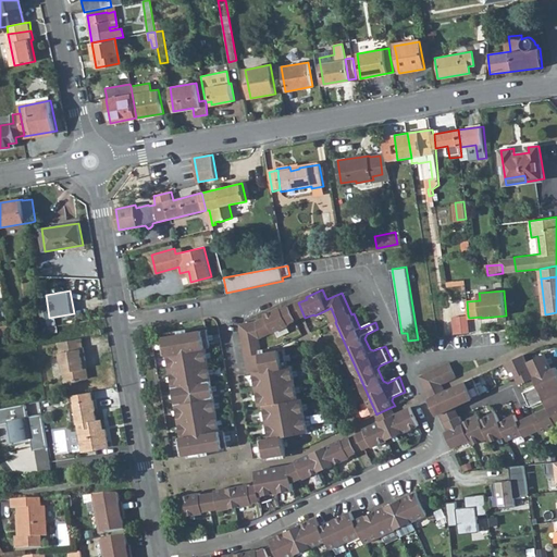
[(302,319),(305,318),(298,302),(295,304),(291,306),(297,321),(302,319)]
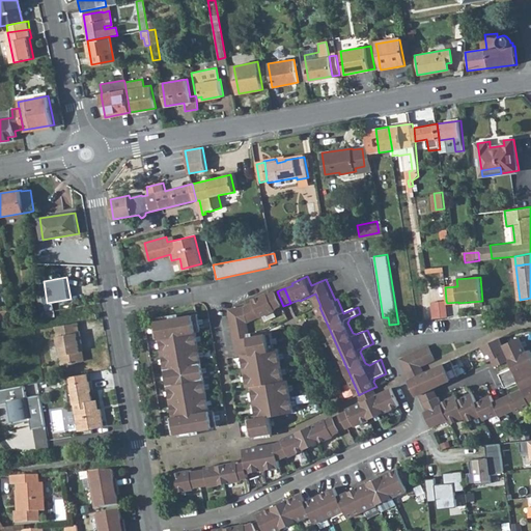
[(37,290),(40,313),(46,312),(42,290),(37,290)]
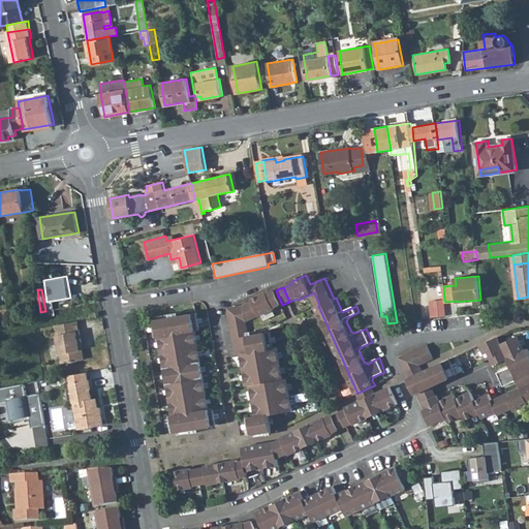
[(292,384),(288,385),(287,379),(284,380),(282,374),(282,370),(279,359),(279,354),(277,347),(274,348),(273,342),(272,338),(271,333),(256,335),(252,336),(249,337),(246,322),(259,315),(260,317),(277,310),(276,308),(282,305),(276,290),(270,293),(269,291),(253,299),(254,302),(243,307),(228,309),(237,355),(242,353),(244,361),(244,365),(247,377),(247,381),(248,386),(252,385),(253,392),(254,396),(256,407),(257,411),(258,416),(248,418),(249,425),(250,429),(251,434),(265,432),(269,431),(273,431),(271,415),(293,411),(292,405),(291,401),(289,390),(293,390),(292,384)]
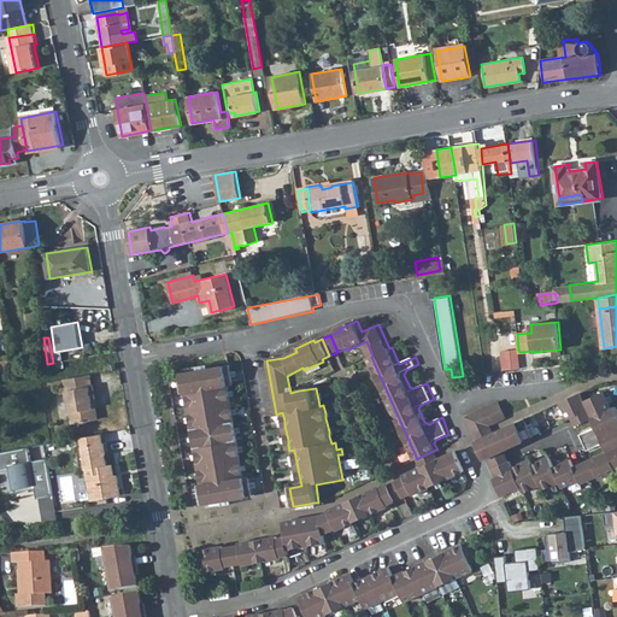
[(505,370),(521,369),(519,352),(518,350),(503,352),(505,370)]
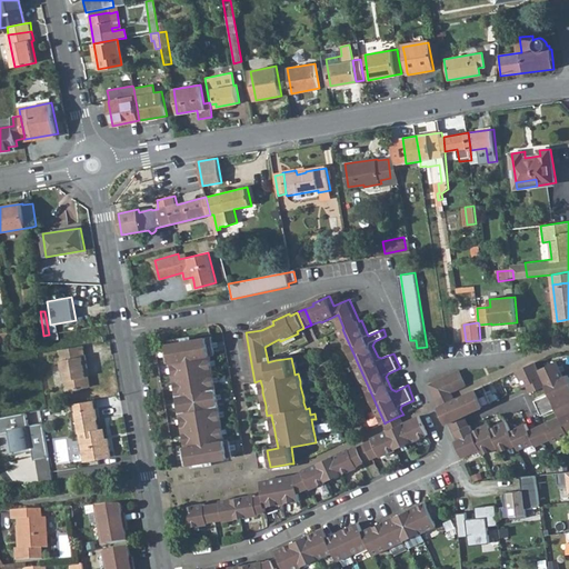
[(178,343),(163,346),(165,352),(166,358),(167,365),(171,363),(172,370),(173,375),(176,386),(176,390),(178,403),(179,408),(181,421),(182,426),(185,437),(186,441),(187,448),(182,448),(183,455),(185,459),(186,466),(200,463),(206,462),(215,461),(219,460),(233,457),(232,450),(232,446),(231,439),(226,440),(225,433),(223,429),(221,418),(221,413),(218,399),(218,396),(216,382),(215,378),(212,367),(211,362),(210,356),(215,355),(213,349),(212,343),(211,337),(196,340),(191,341),(183,342),(178,343)]
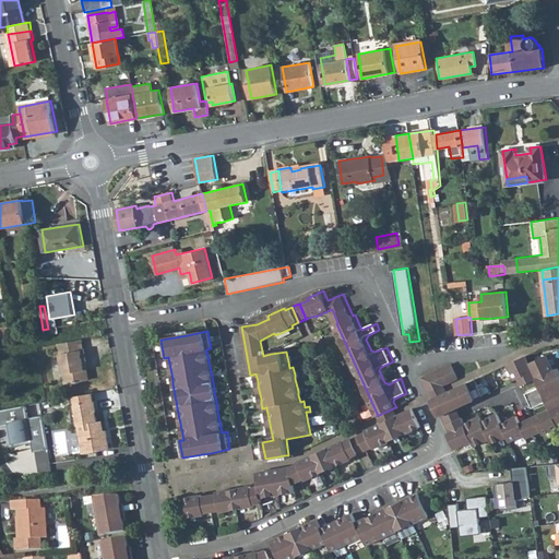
[(83,340),(58,344),(66,383),(87,380),(84,363),(86,361),(83,340)]
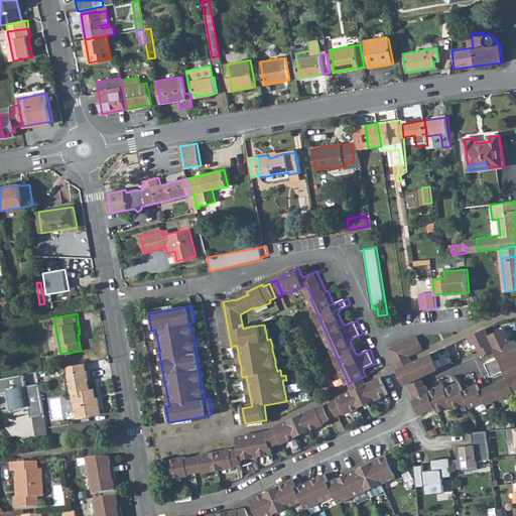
[(486,329),(470,336),(473,343),(475,348),(476,351),(479,349),(482,355),(495,349),(497,355),(496,358),(485,363),(491,377),(502,371),(506,373),(508,377),(480,391),(477,384),(463,391),(459,382),(445,389),(443,385),(430,391),(427,385),(423,376),(410,382),(418,398),(415,400),(421,414),(438,406),(439,411),(453,405),(455,410),(469,404),(471,408),(485,401),(486,404),(499,398),(500,401),(504,400),(508,398),(515,394),(514,392),(515,391),(515,340),(511,342),(509,337),(507,333),(504,328),(489,335),(486,329)]
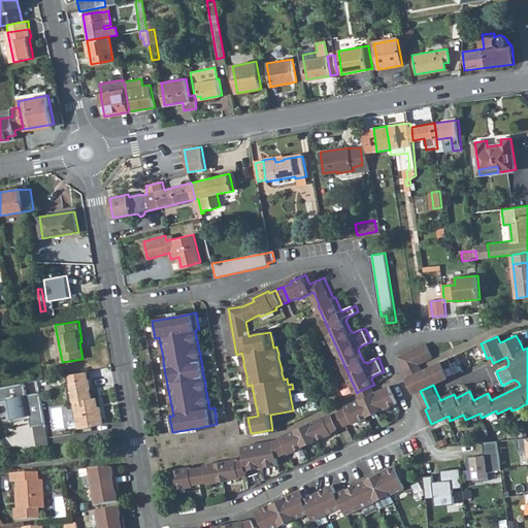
[(427,342),(400,356),(406,369),(420,363),(433,356),(427,342)]
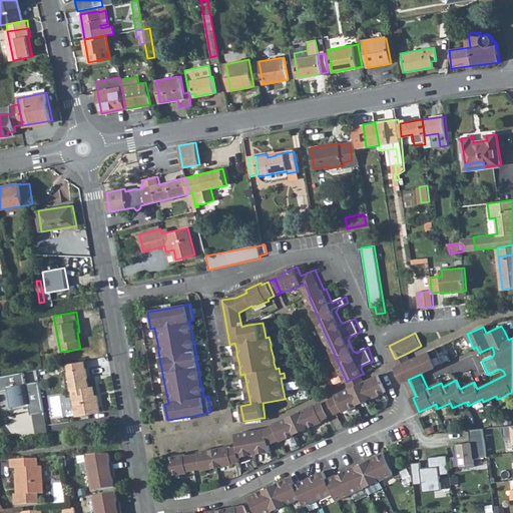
[(411,360),(398,366),(405,381),(408,380),(421,374),(443,363),(441,358),(439,354),(436,347),(411,360)]
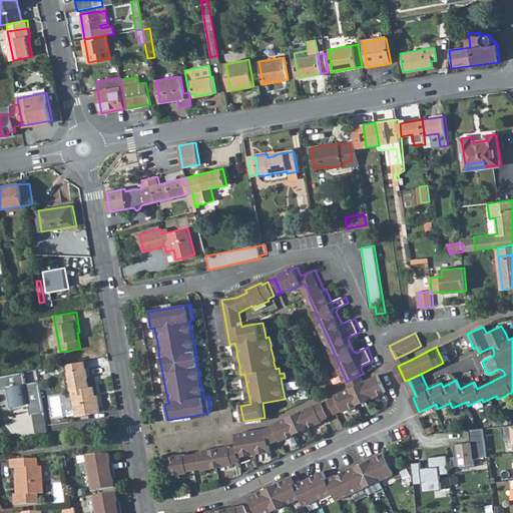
[(396,363),(398,366),(411,360),(409,357),(408,353),(395,359),(396,363)]
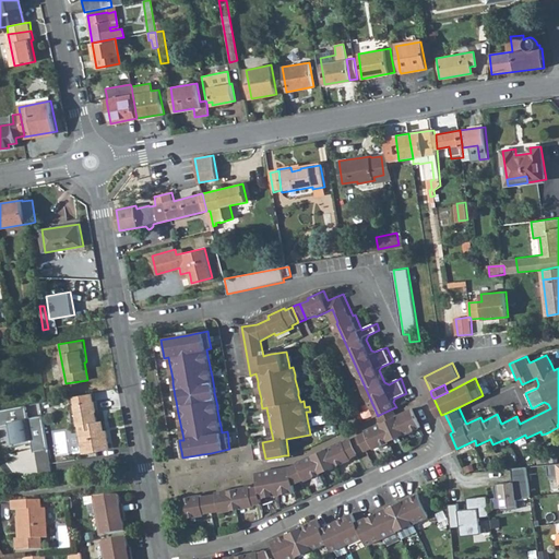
[(102,400),(99,392),(80,395),(81,404),(102,400)]
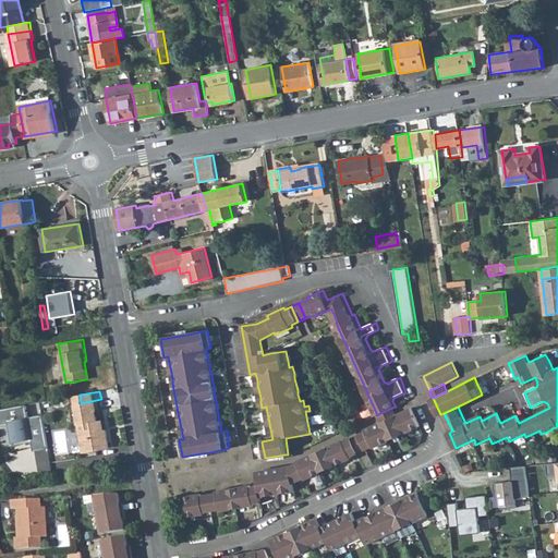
[(81,403),(79,403),(83,431),(86,429),(88,443),(92,446),(93,450),(111,448),(109,429),(106,429),(104,419),(102,419),(101,409),(102,409),(101,399),(81,403)]
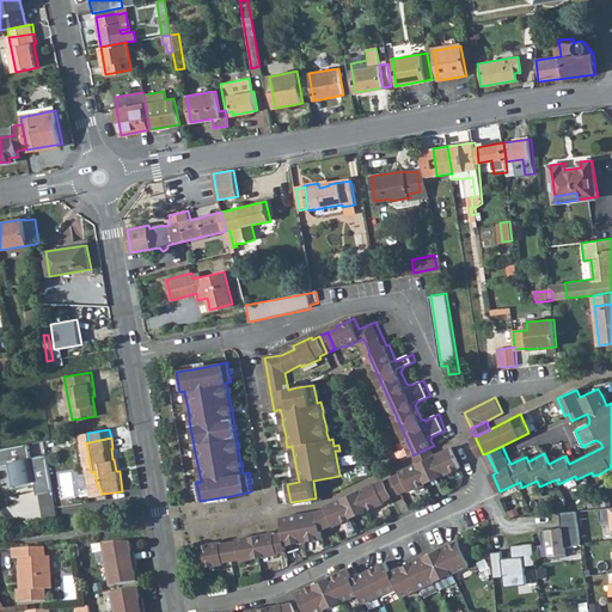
[(26,444),(0,447),(0,466),(6,465),(10,485),(35,482),(37,494),(50,491),(44,457),(29,459),(26,444)]
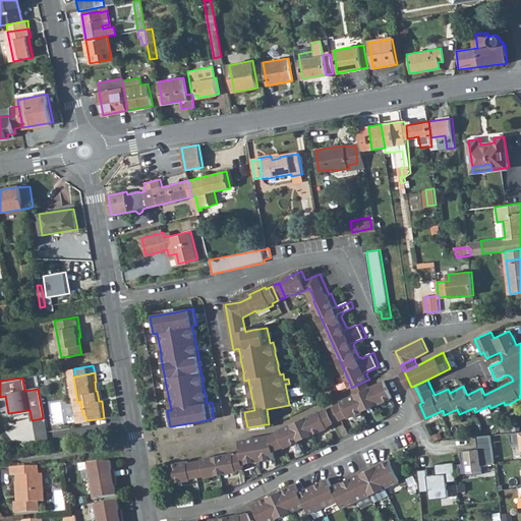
[(370,384),(368,380),(353,387),(355,391),(357,394),(371,387),(370,384)]
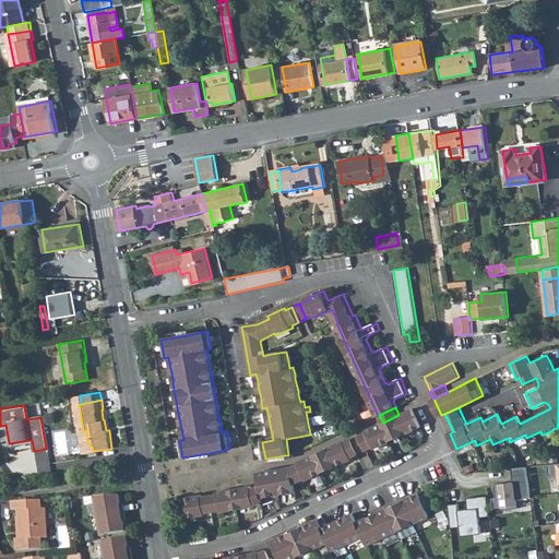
[(368,432),(361,436),(368,450),(375,448),(376,450),(396,440),(401,438),(423,427),(414,408),(399,415),(383,423),(367,430),(368,432)]
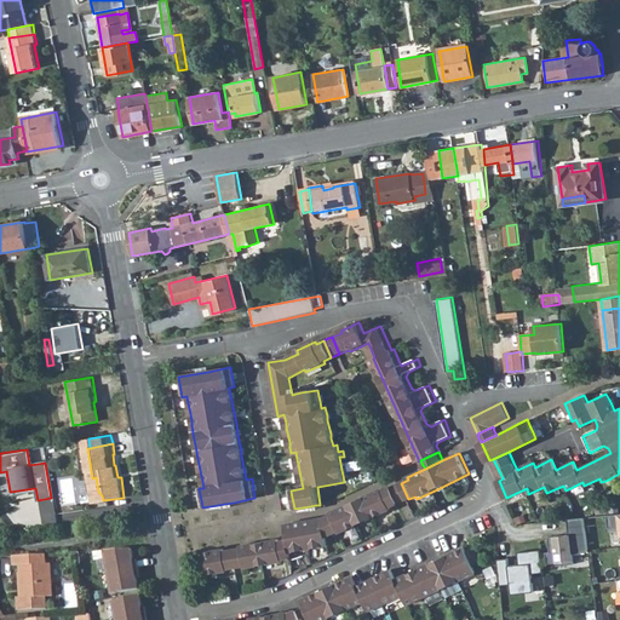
[(403,501),(408,499),(401,483),(396,486),(392,487),(400,504),(403,501)]
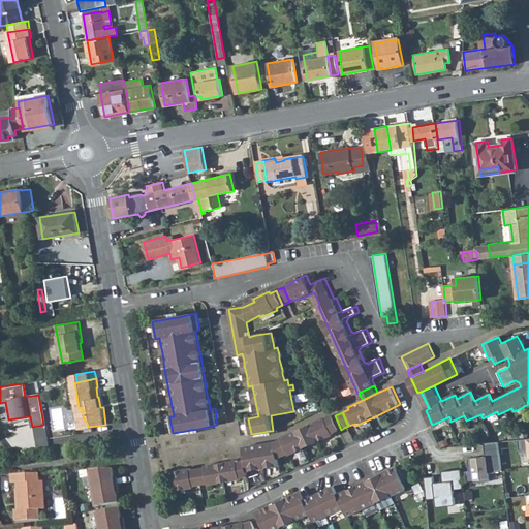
[(193,468),(176,470),(179,490),(195,487),(195,485),(210,483),(210,485),(242,479),(242,477),(249,476),(248,470),(280,465),(279,459),(289,454),(290,456),(335,435),(334,433),(341,430),(335,415),(328,418),(327,417),(282,438),(283,439),(276,442),(276,441),(244,447),(247,461),(240,461),(240,460),(208,465),(208,467),(193,470),(193,468)]
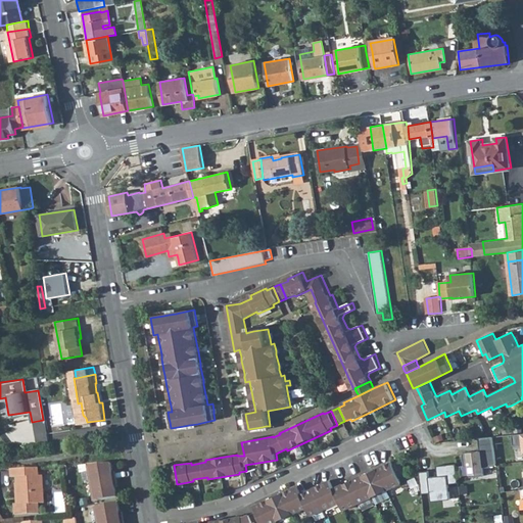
[(467,453),(470,475),(486,474),(485,467),(496,466),(493,437),(479,438),(480,450),(467,453)]
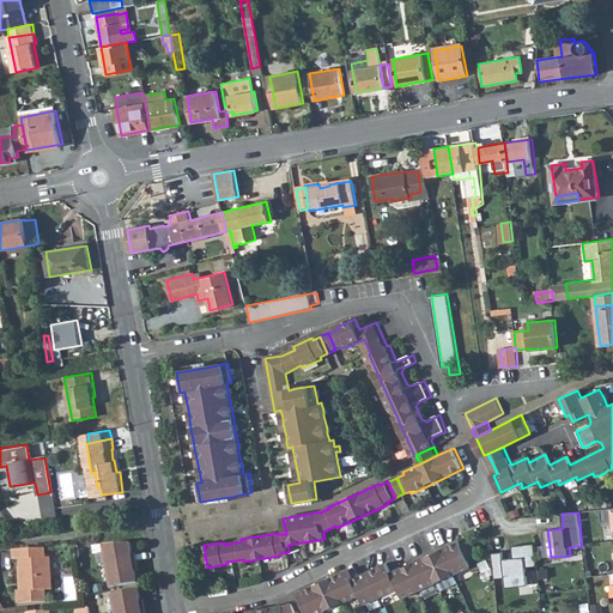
[(320,612),(362,595),(366,605),(401,590),(406,600),(473,569),(462,542),(394,574),(389,564),(356,580),(351,570),(299,594),(302,600),(285,607),(285,606),(248,612),(247,612),(238,612),(240,612),(237,612),(320,612)]
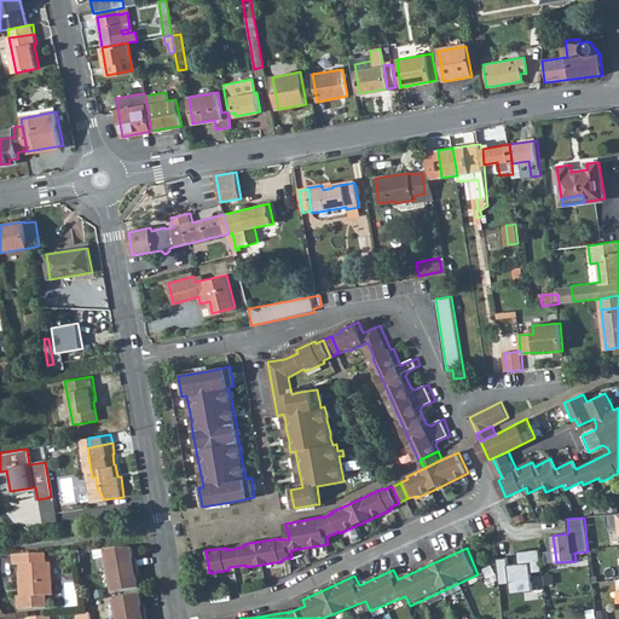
[(134,559),(133,549),(109,550),(109,551),(105,553),(113,594),(139,589),(138,577),(140,576),(138,557),(134,559)]
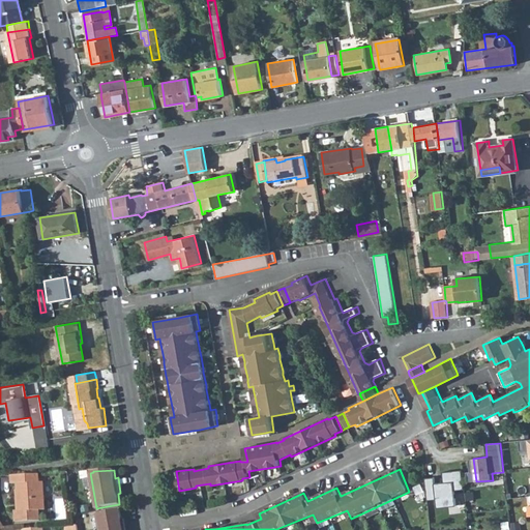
[(425,479),(428,499),(437,498),(438,507),(457,505),(454,490),(464,489),(462,470),(444,471),(445,482),(435,483),(435,477),(425,479)]
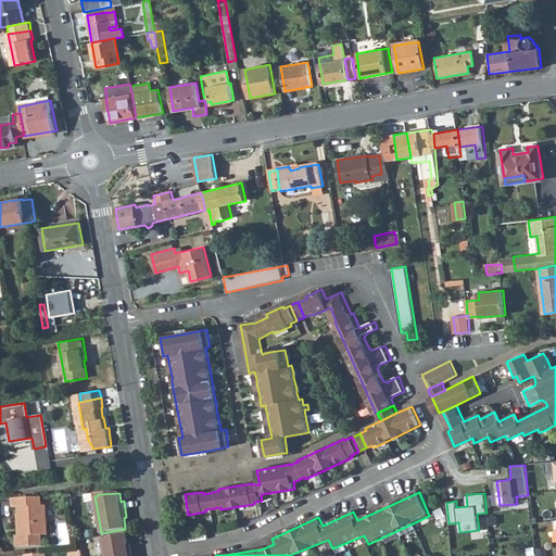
[(65,507),(75,507),(73,495),(65,496),(65,507)]
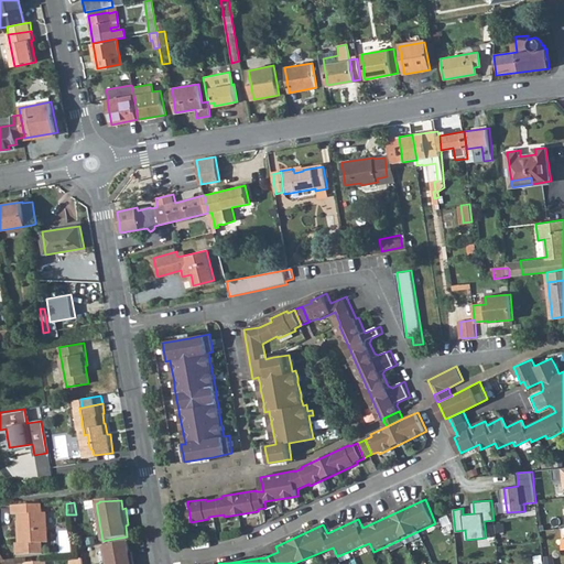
[(43,512),(43,505),(12,506),(12,516),(18,514),(19,544),(13,544),(14,554),(43,554),(42,542),(50,542),(47,512),(43,512)]
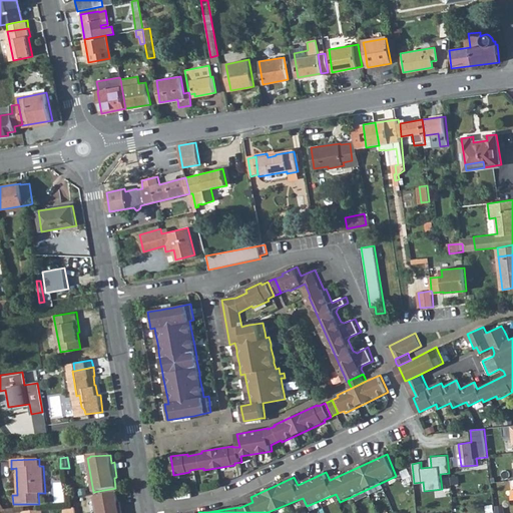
[(117,493),(93,496),(96,512),(122,512),(121,502),(118,502),(117,493)]
